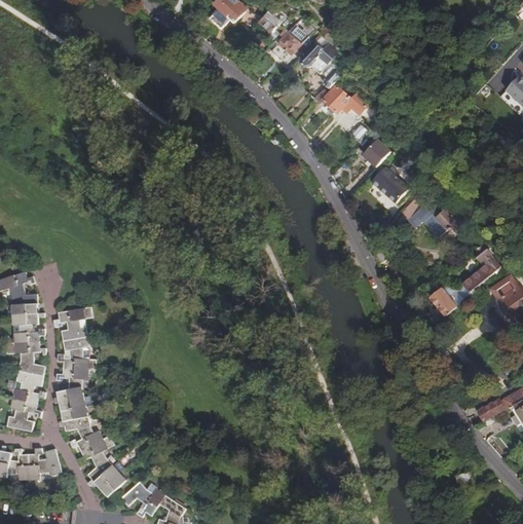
[(233,22),(245,8),(235,0),(215,0),(213,3),(218,8),(209,17),(220,28),(228,17),(233,22)]
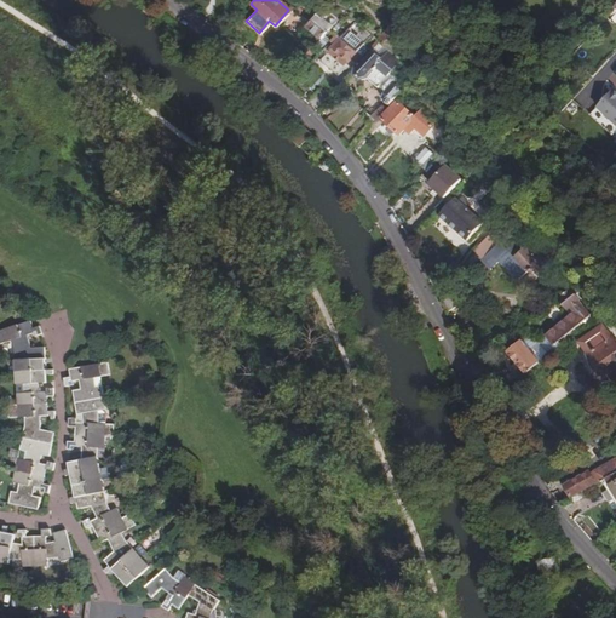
[(323,18),(329,12),(335,18),(341,11),(328,0),(305,26),(318,38),(329,26),(323,18)]
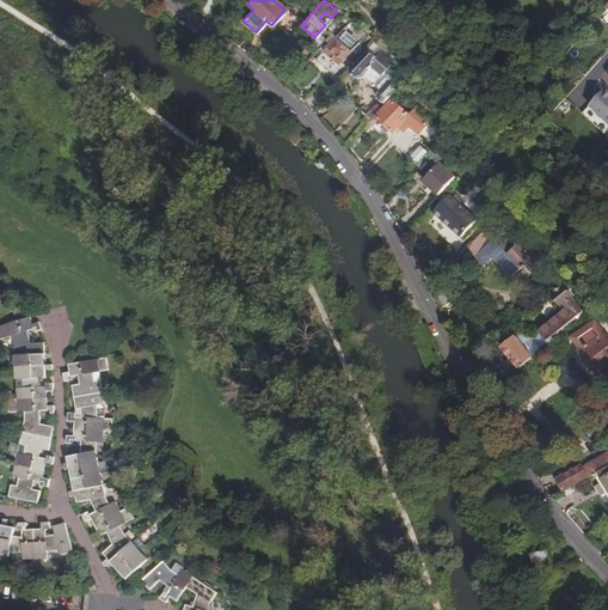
[(320,42),(317,47),(320,49),(314,56),(329,74),(338,66),(337,65),(339,61),(344,58),(348,60),(358,48),(354,44),(362,32),(347,19),(335,29),(324,40),(323,38),(320,42)]
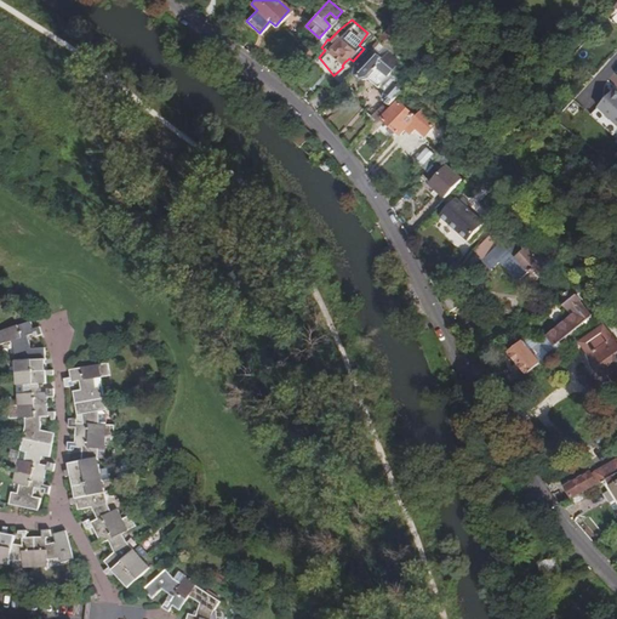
[(401,49),(405,51),(404,45),(384,28),(381,32),(390,39),(401,49)]
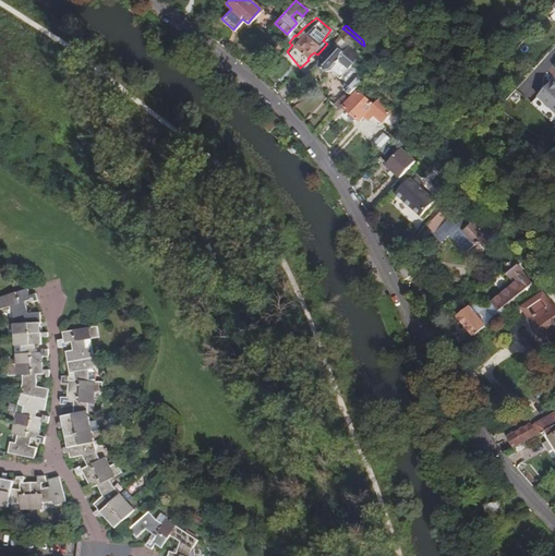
[(350,64),(358,56),(347,46),(342,50),(336,45),(341,37),(347,40),(351,35),(342,28),(332,40),(333,43),(318,59),(317,67),(323,71),(329,70),(339,77),(350,64)]
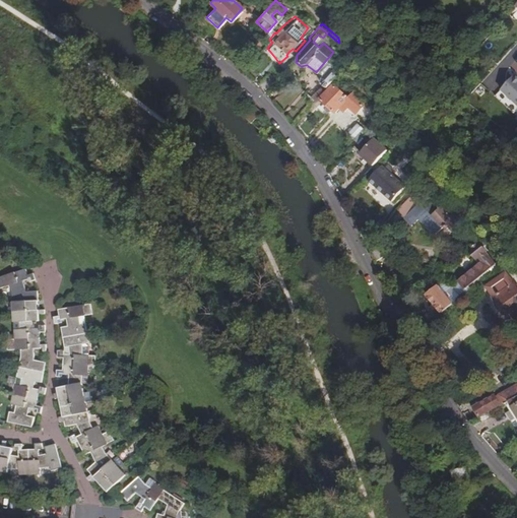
[(269,40),(272,36),(267,31),(260,41),(264,45),(269,40)]
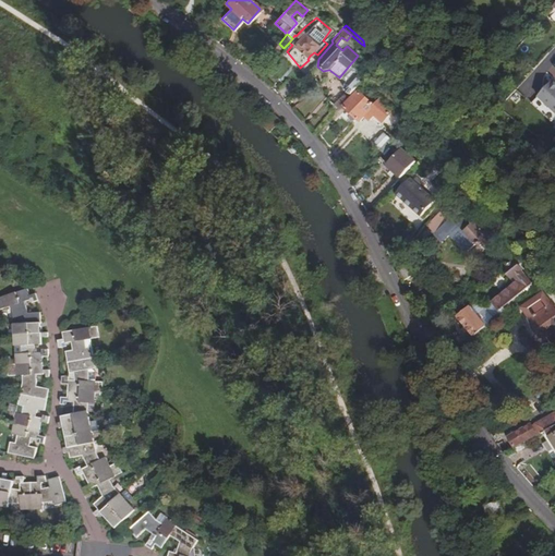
[(361,52),(357,49),(349,43),(347,46),(358,56),(361,52)]
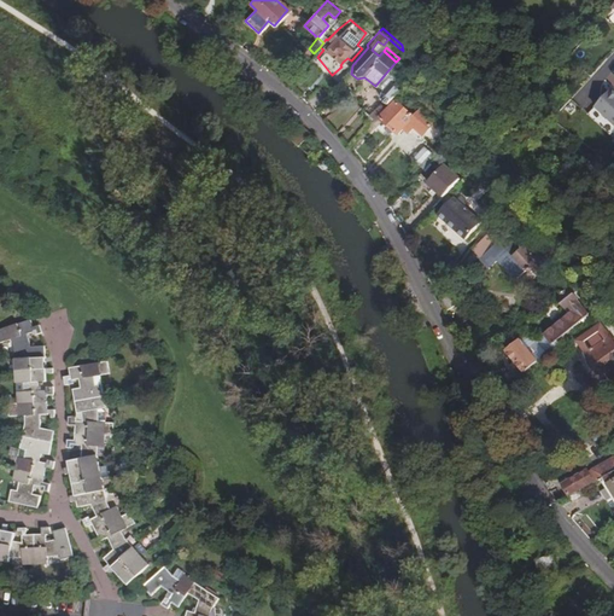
[(381,91),(389,82),(393,76),(387,71),(375,86),(381,91)]
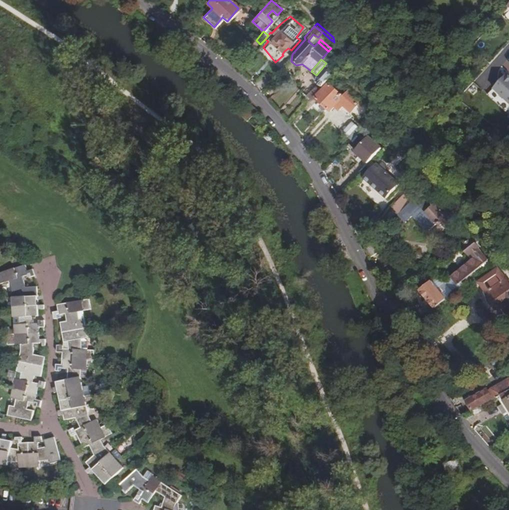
[(322,68),(316,75),(315,81),(319,86),(330,74),(322,68)]
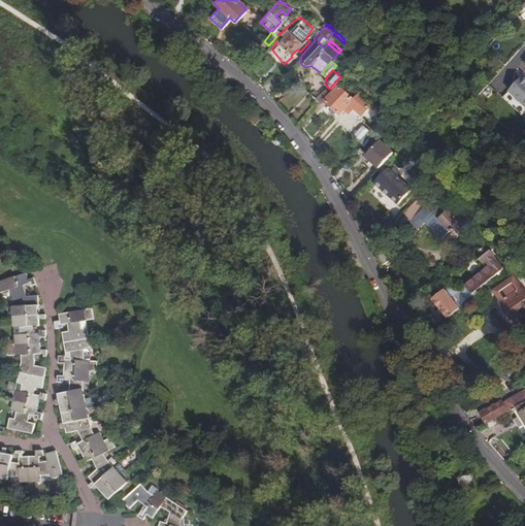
[(267,93),(279,80),(271,74),(260,86),(267,93)]
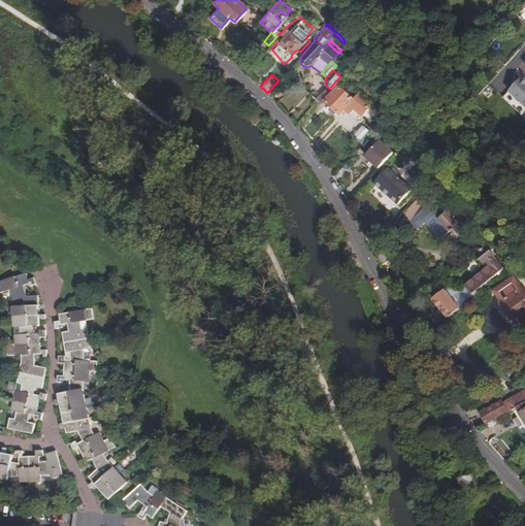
[(524,78),(521,74),(506,89),(524,106),(524,105),(524,78)]
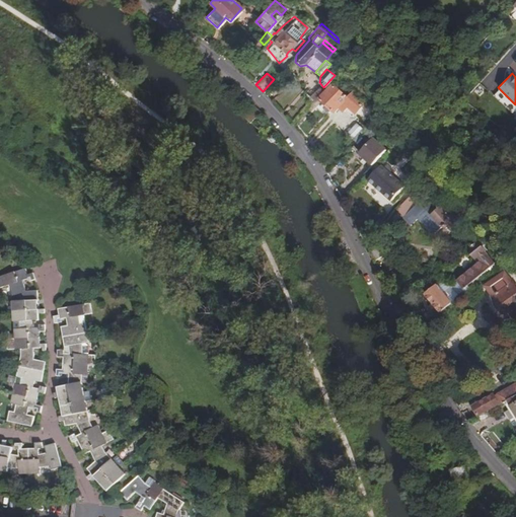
[(341,111),(343,108),(351,116),(354,113),(362,101),(351,91),(345,97),(337,89),(338,87),(336,84),(334,87),(329,83),(317,97),(333,112),(337,106),(341,111)]
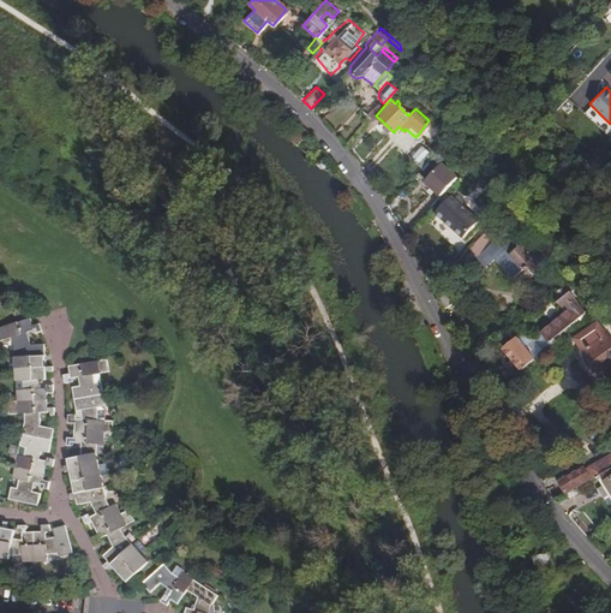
[(288,135),(294,143),(305,130),(298,123),(289,134),(288,135)]
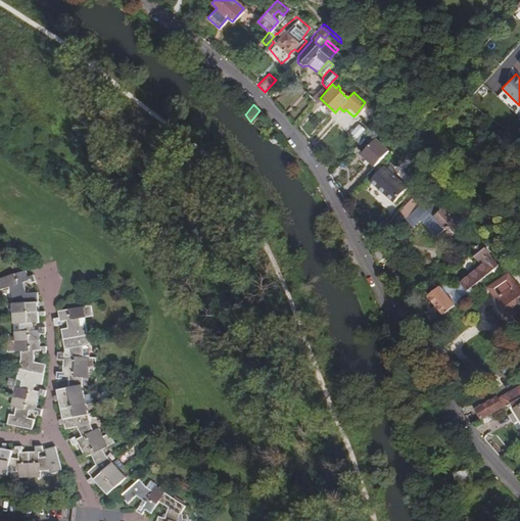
[(357,142),(366,131),(358,124),(348,134),(357,142)]
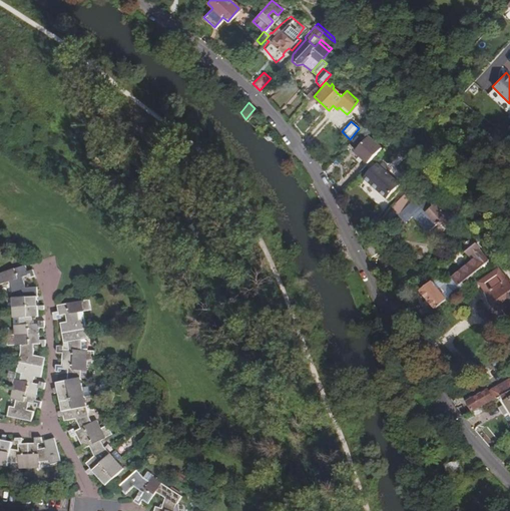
[(379,146),(366,135),(352,150),(365,161),(379,146)]
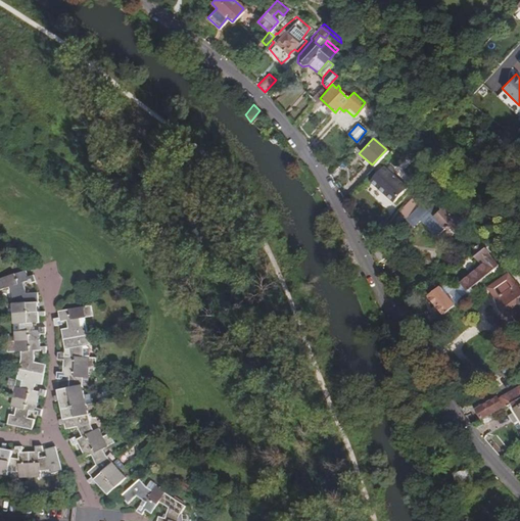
[(275,146),(282,155),(287,151),(280,141),(275,146)]
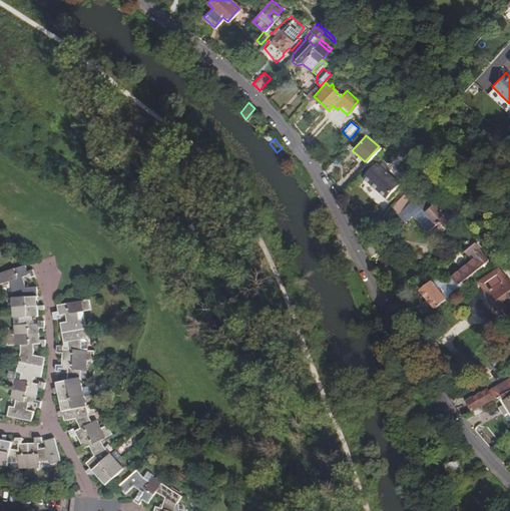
[(398,180),(376,159),(363,173),(385,194),(398,180)]
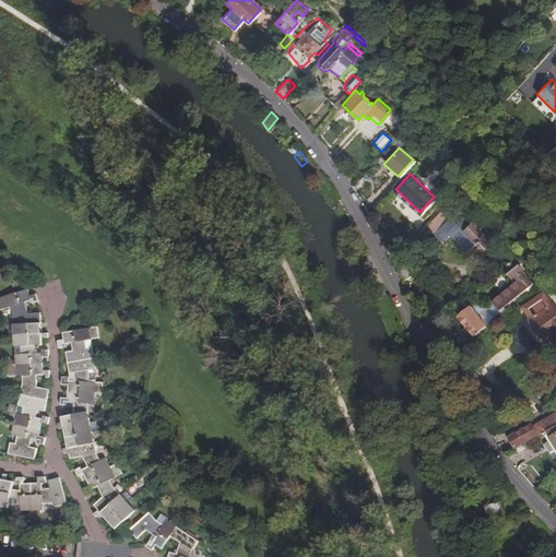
[(437,228),(450,215),(451,213),(445,205),(439,211),(438,211),(426,223),(434,230),(437,228)]
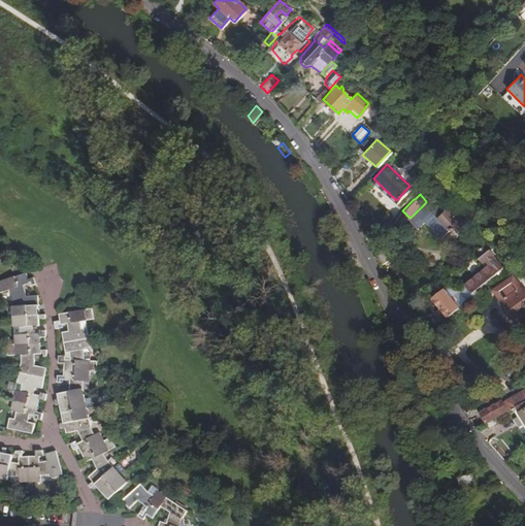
[(433,211),(425,203),(413,216),(418,222),(424,218),(438,234),(447,228),(448,230),(451,231),(453,231),(454,230),(454,229),(455,228),(460,234),(478,218),(465,204),(460,209),(458,206),(455,208),(458,211),(454,215),(447,207),(443,209),(441,207),(438,210),(436,209),(433,211)]
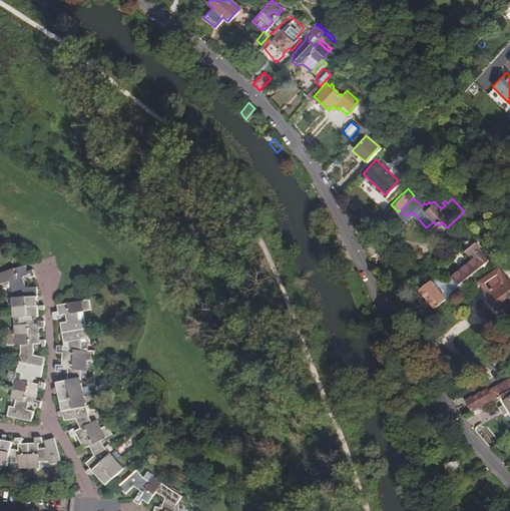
[(480,251),(451,276),(457,284),(487,260),(480,251)]
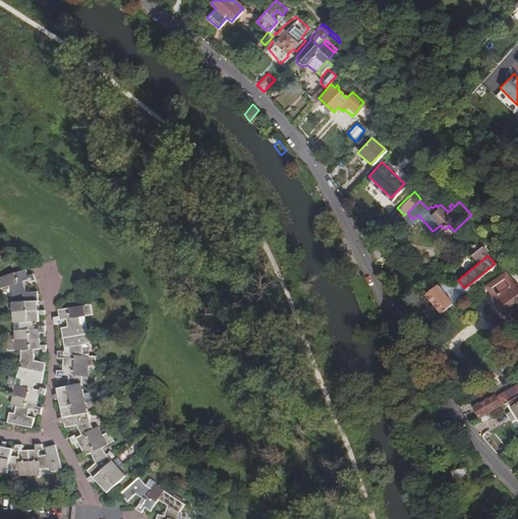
[(24,291),(20,280),(26,278),(27,281),(33,279),(31,272),(25,274),(22,268),(0,275),(0,286),(7,285),(10,294),(11,301),(36,300),(35,290),(24,291)]
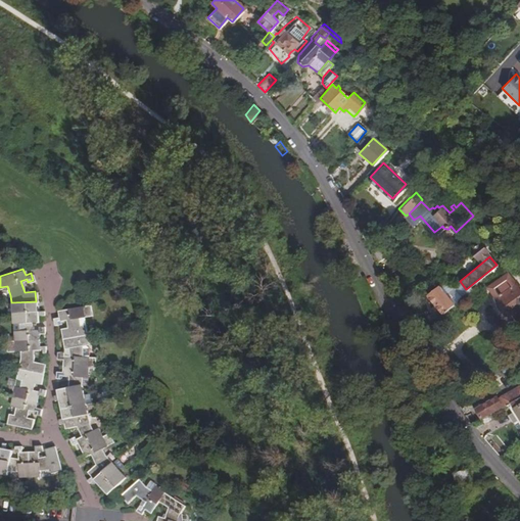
[(509,319),(517,313),(519,310),(519,291),(513,282),(511,283),(505,274),(487,286),(494,296),(493,297),(509,319)]
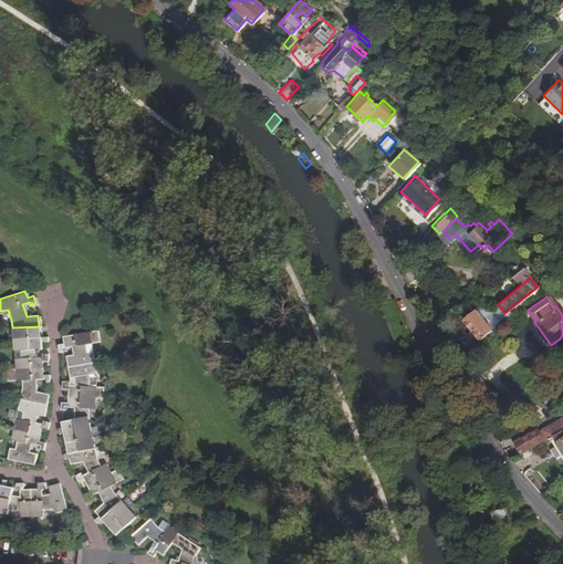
[(485,315),(490,321),(494,327),(500,323),(490,310),(485,315)]
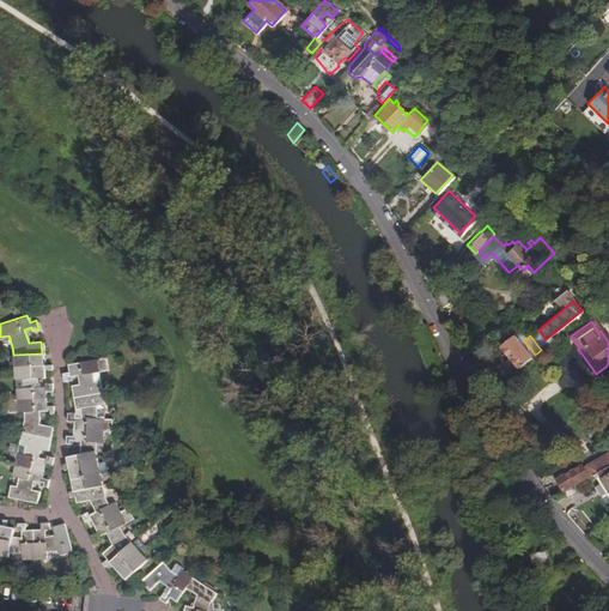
[(530,348),(524,342),(521,344),(515,337),(501,348),(518,369),(531,357),(527,351),(530,348)]
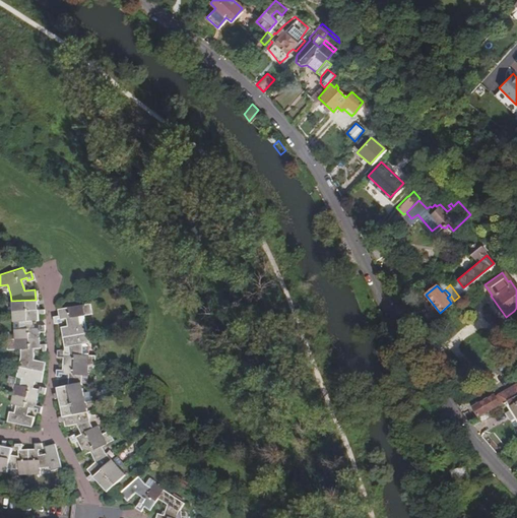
[(409,295),(405,287),(391,294),(395,302),(409,295)]
